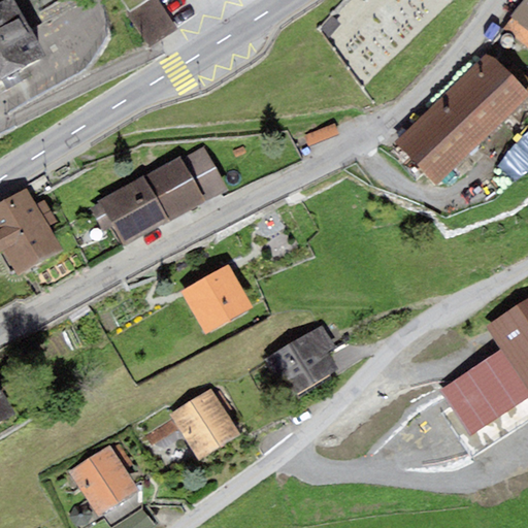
[(0,80),(44,56),(12,0),(7,0),(0,4),(0,80)]
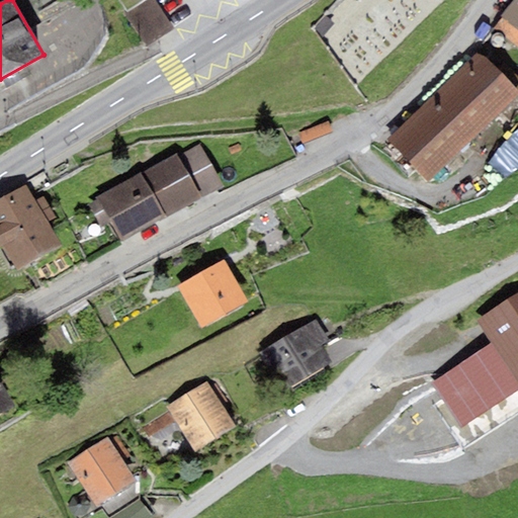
[(151,0),(149,0),(123,13),(139,40),(165,26),(151,0)]
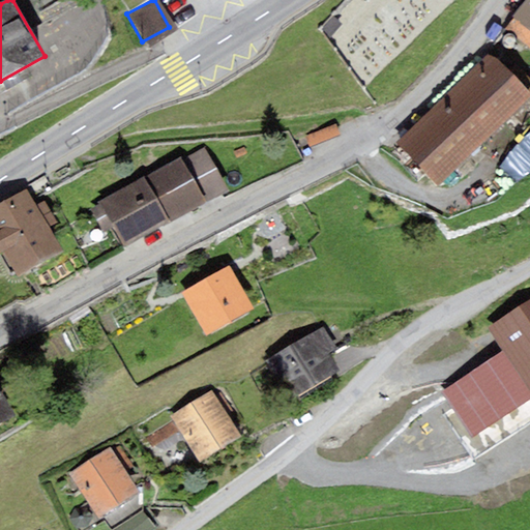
[(529,31),(529,0),(525,0),(512,17),(529,31)]
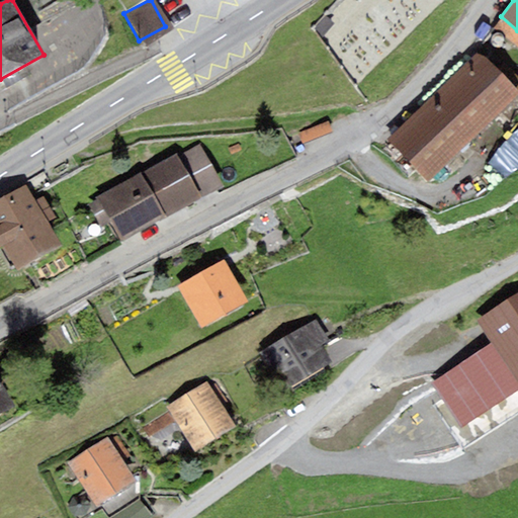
[(428,183),(517,95),(517,90),(479,51),(385,141),(428,183)]
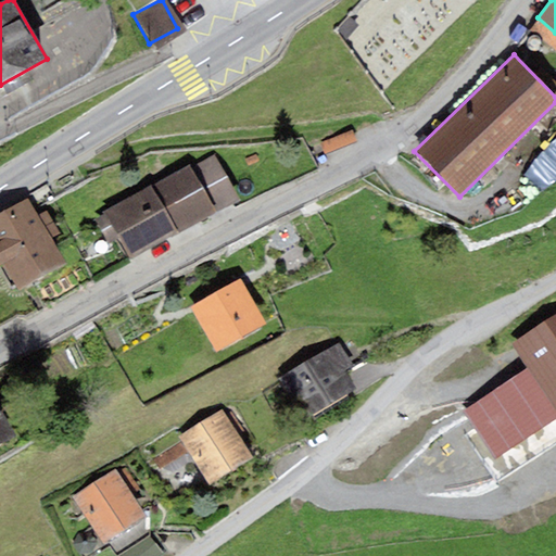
[(190,168),(216,213),(240,199),(214,155),(190,168)]
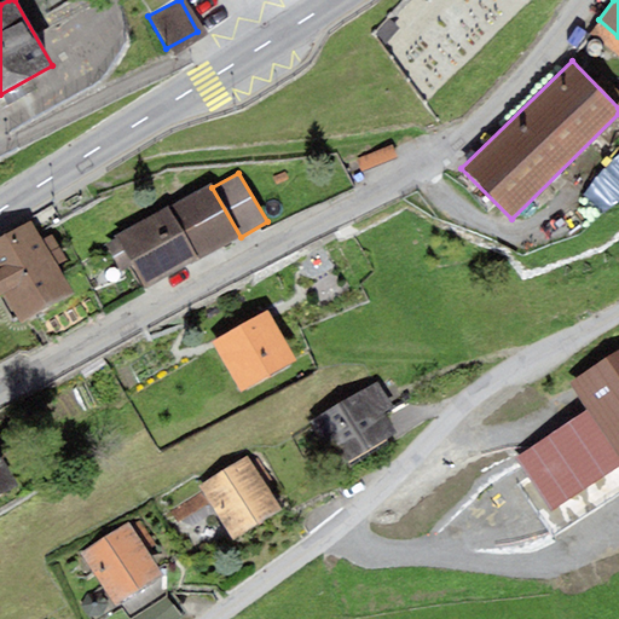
[(167,206),(115,236),(116,239),(132,266),(145,289),(197,259),(198,261),(241,237),(212,187),(210,185),(168,209),(167,206)]
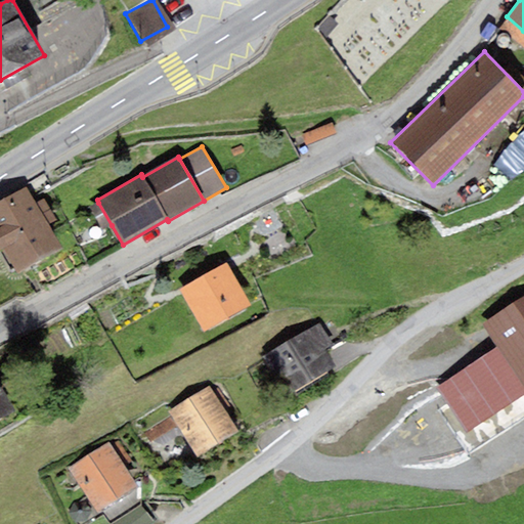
[(36,204),(26,187),(0,202),(0,253),(4,251),(18,274),(62,248),(48,224),(36,204)]
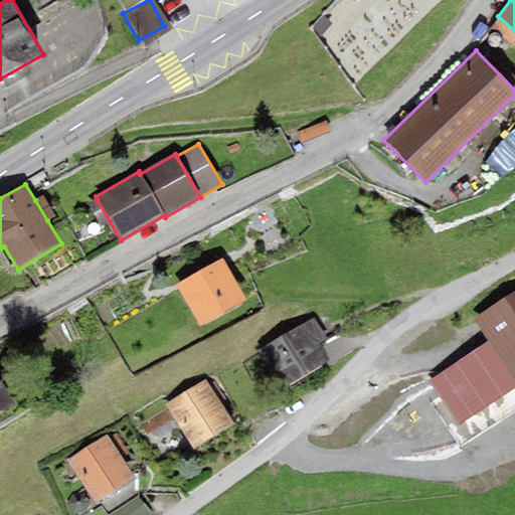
[(35,200),(47,220),(55,216),(43,195),(35,200)]
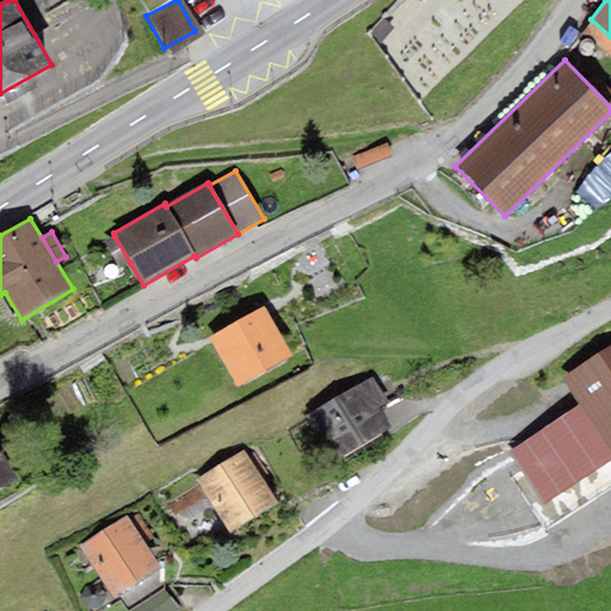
[(121,269),(130,263),(115,236),(105,241),(121,269)]
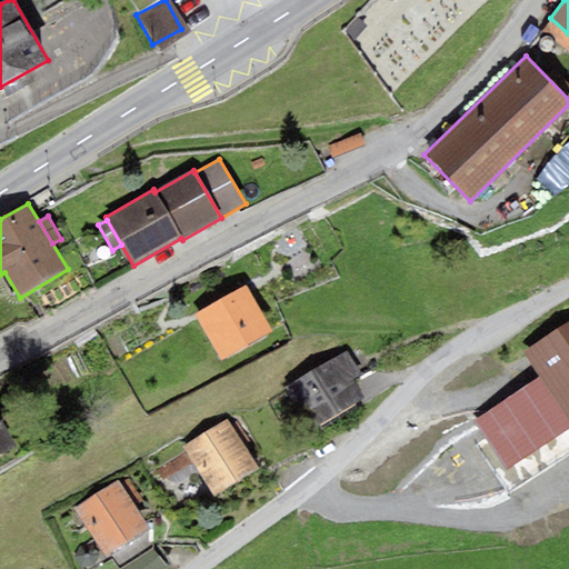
[(246,286),(195,315),(220,360),(272,331),(246,286)]
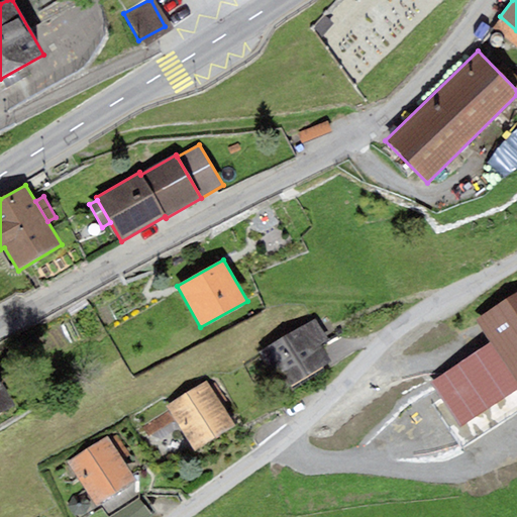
[(516,293),(477,322),(491,342),(430,385),(461,429),(516,390),(516,293)]
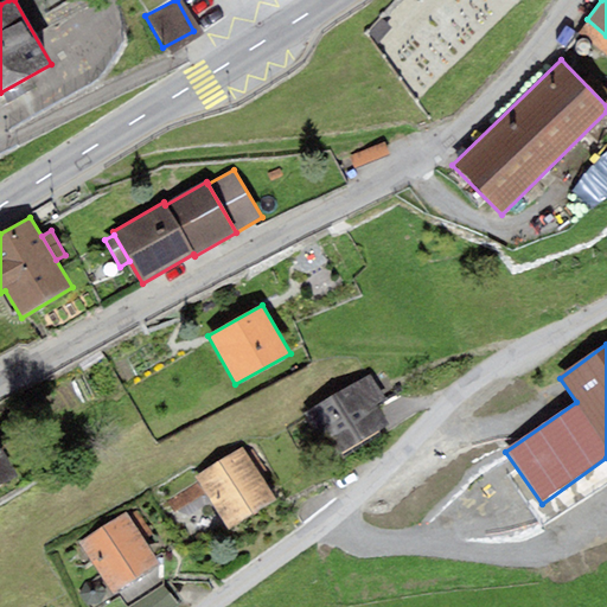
[(370,376),(304,414),(330,460),(389,426),(376,404),(384,400),(370,376)]
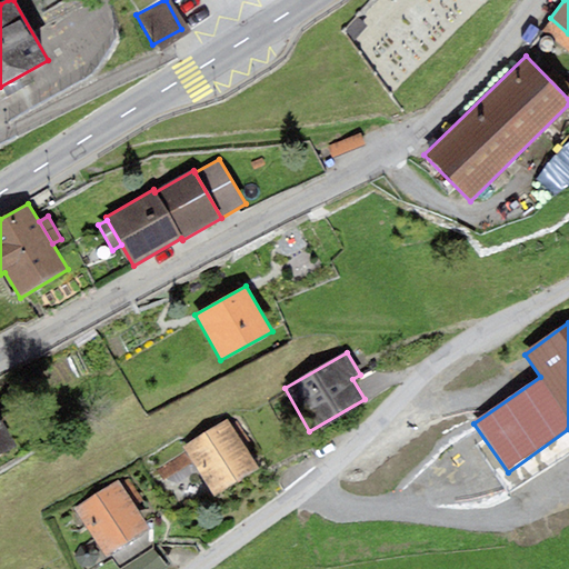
[(0,456),(17,447),(0,417),(0,456)]
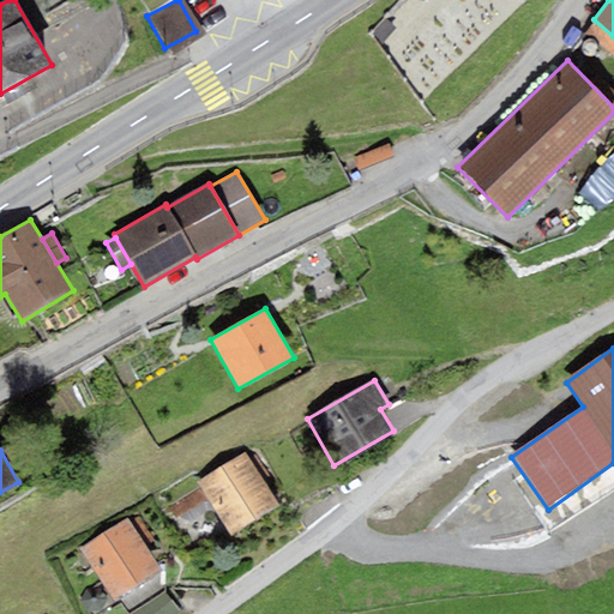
[(280,506),(245,452),(196,485),(232,539),(280,506)]
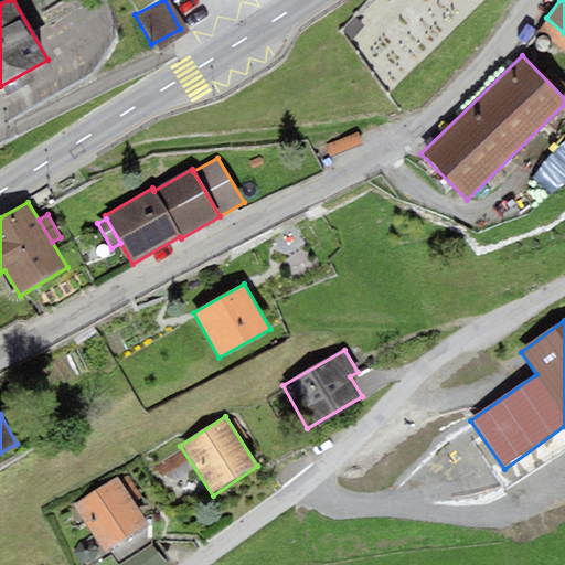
[(127,475),(119,480),(134,502),(141,497),(127,475)]
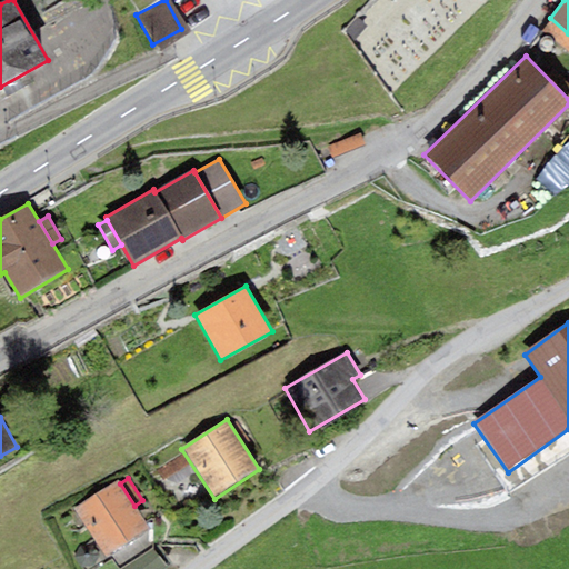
[(120,483),(118,480),(73,509),(106,558),(150,528),(135,506),(120,483)]
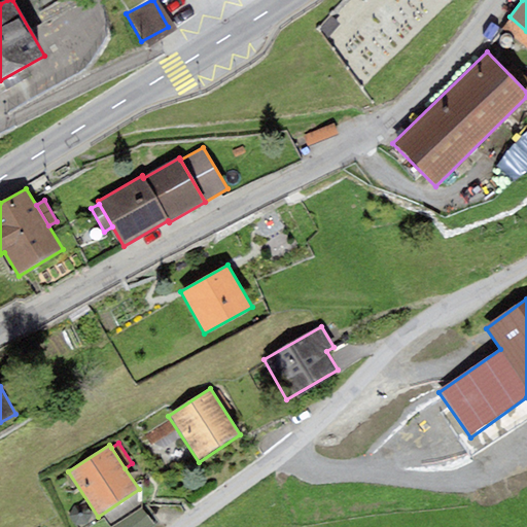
[(117,524),(118,526),(150,526),(155,524),(145,506),(117,524)]
